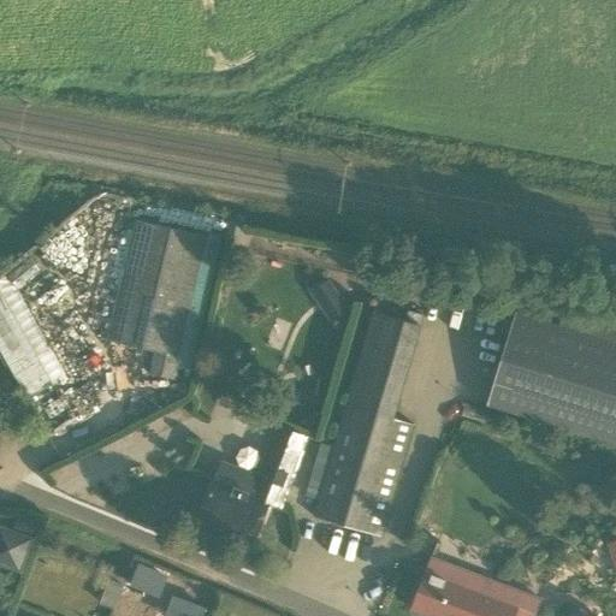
[(172,379),(178,356),(207,236),(136,219),(108,339),(155,351),(149,373),(172,379)]
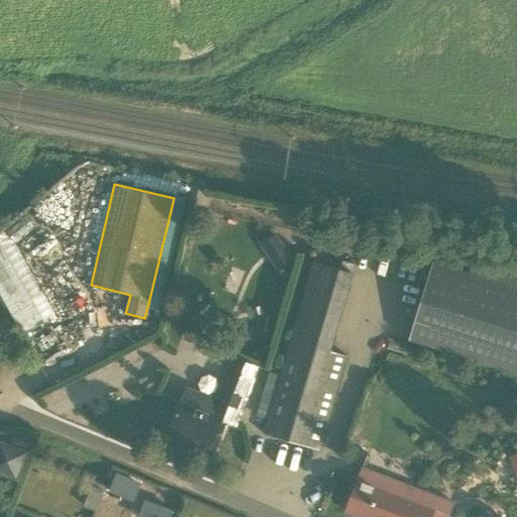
[(287,247),(270,260),(277,270),(294,256),(287,247)]
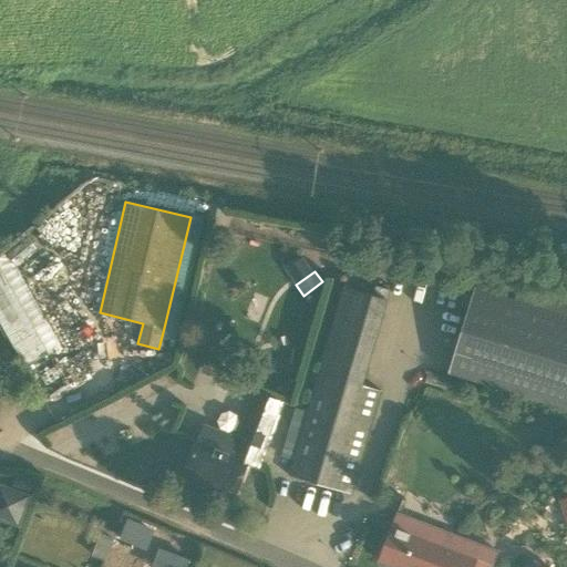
[(350,494),(381,390),(363,384),(390,299),(346,286),(289,475),(350,494)]
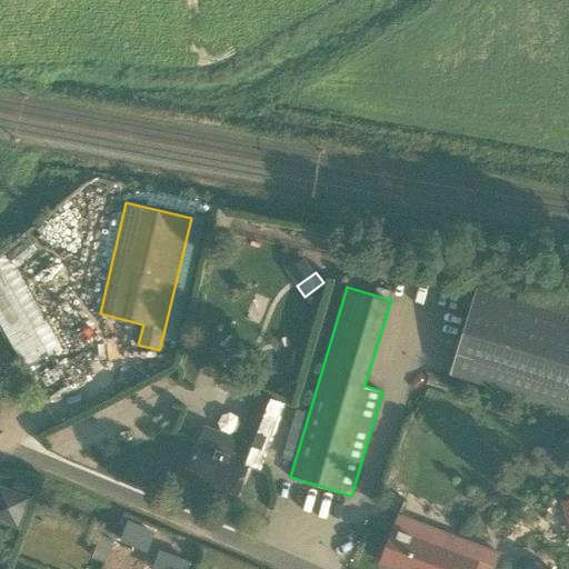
[(568,315),(522,301),(477,287),(450,375),(568,410),(568,315)]
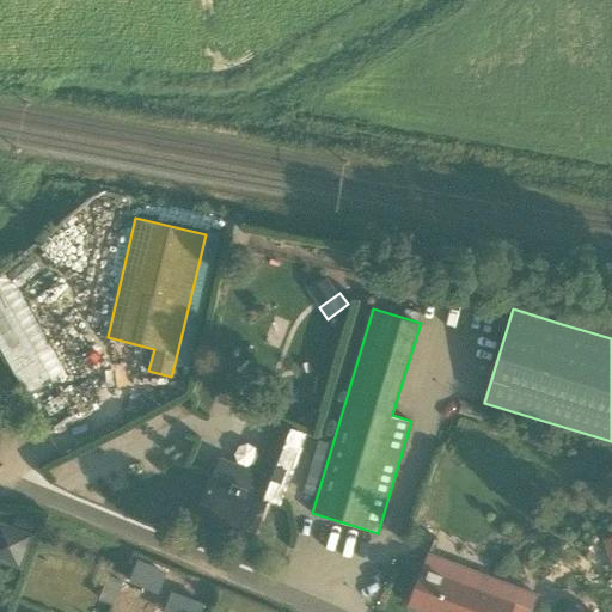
[(50,389),(62,357),(43,349),(31,380),(50,389)]
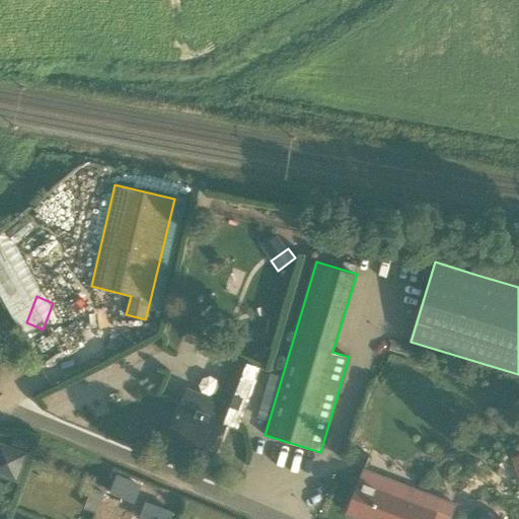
[(238,426),(256,379),(228,369),(221,389),(218,400),(187,389),(170,432),(190,439),(191,437),(198,440),(197,442),(217,449),(227,423),(238,426)]
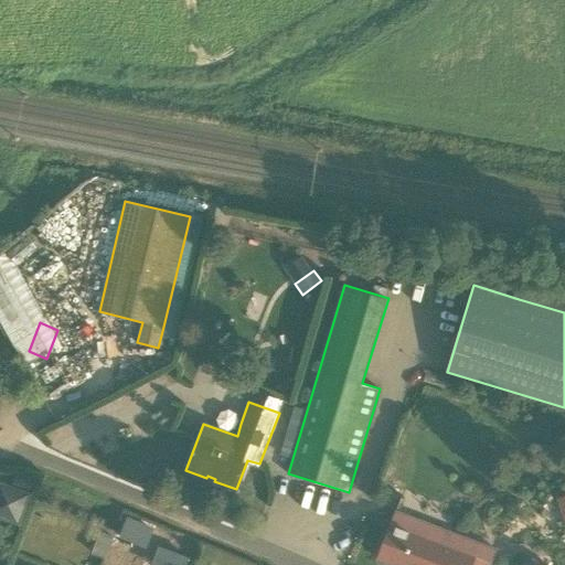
[(86,412),(50,432),(62,456),(99,436),(86,412)]
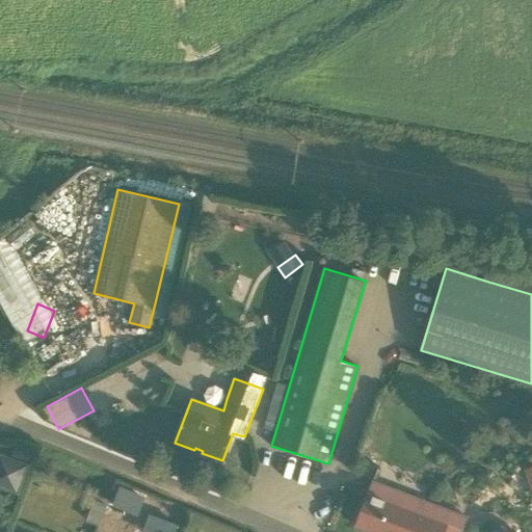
[(16,446),(11,457),(28,462),(32,451),(16,446)]
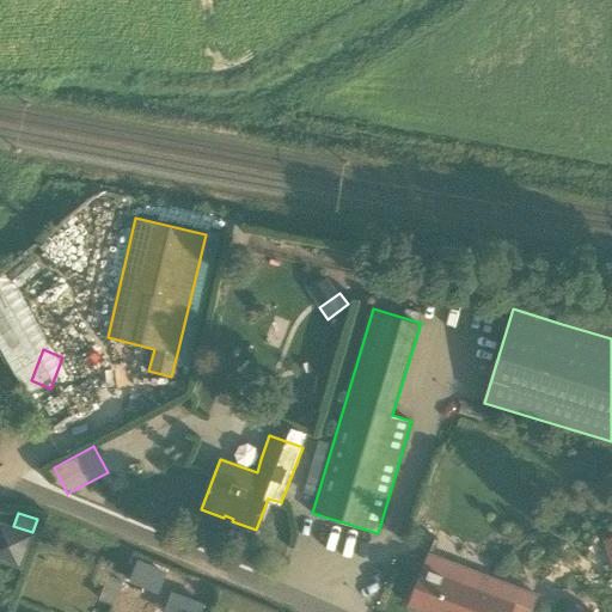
[(0,525),(0,564),(22,573),(34,538),(0,525)]
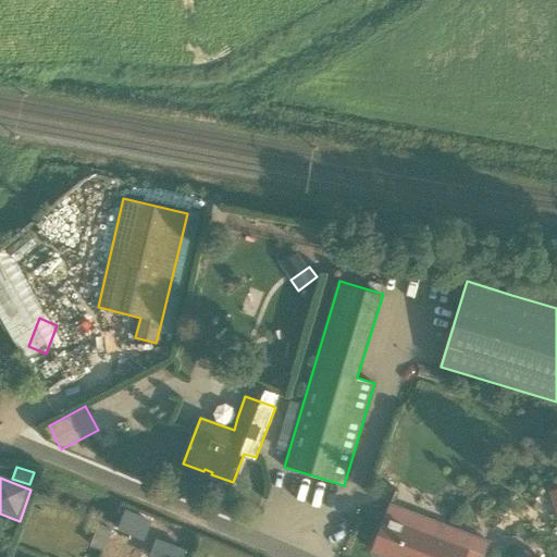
[(126,509),(118,529),(140,539),(145,536),(152,520),(126,509)]
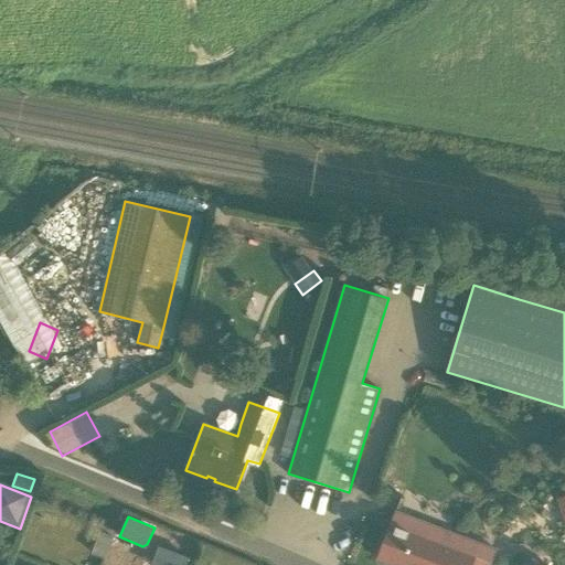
[(471,564),(480,545),(434,528),(428,540),(393,524),(379,558),(394,564),(471,564)]
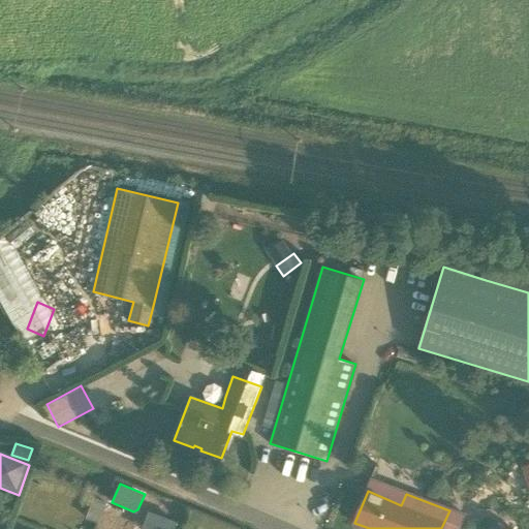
[(93,497),(85,520),(97,525),(105,502),(93,497)]
